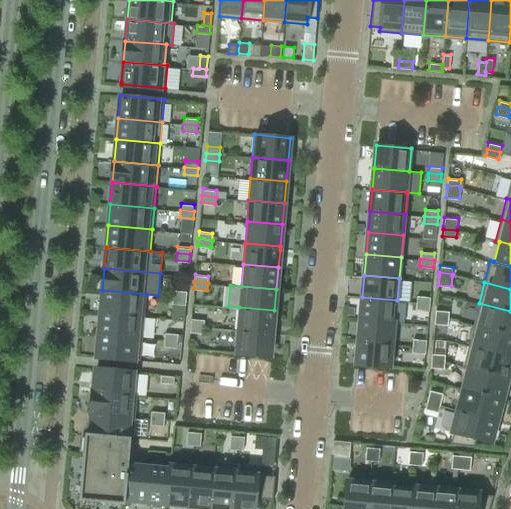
[(186,297),(187,290),(173,289),(173,296),(186,297)]
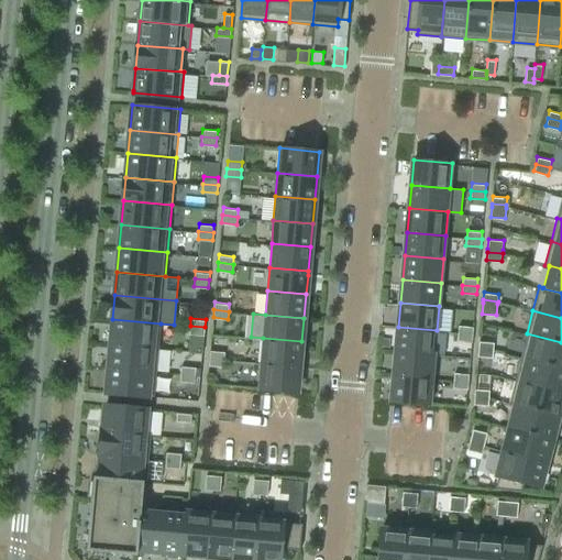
[(112,319),(110,342),(158,347),(161,324),(112,319)]
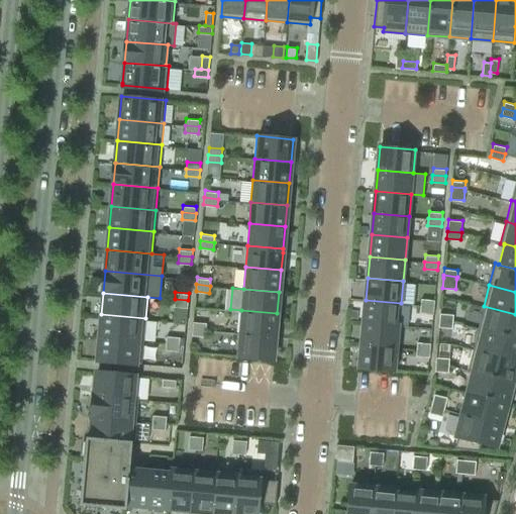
[(434,306),(434,299),(421,298),(420,305),(434,306)]
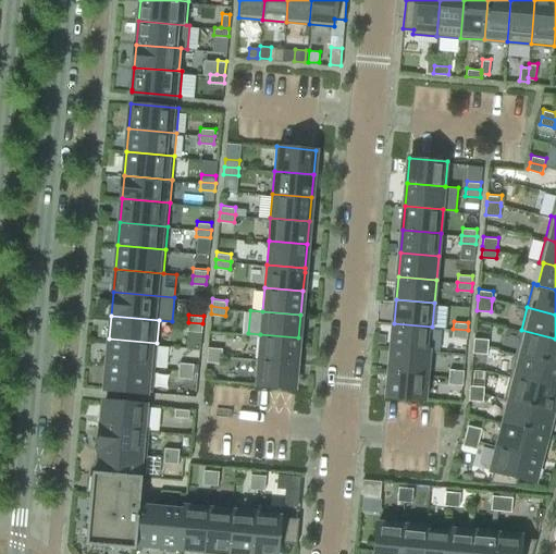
[(201,331),(202,323),(188,322),(187,330),(201,331)]
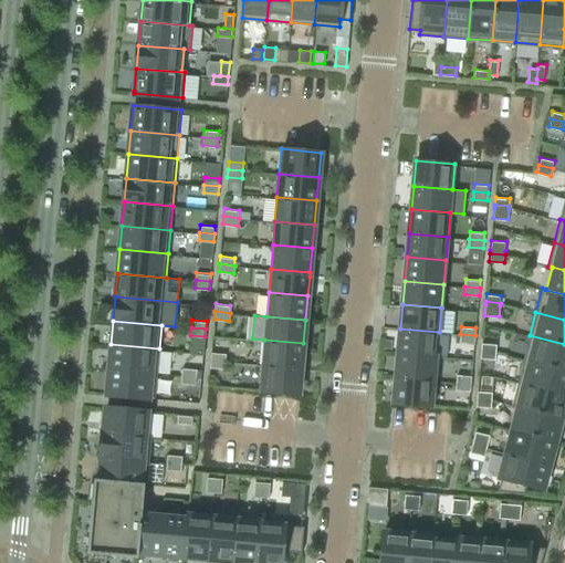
[(400,329),(398,352),(437,355),(438,355),(433,354),(435,337),(436,333),(439,333),(439,332),(400,329)]
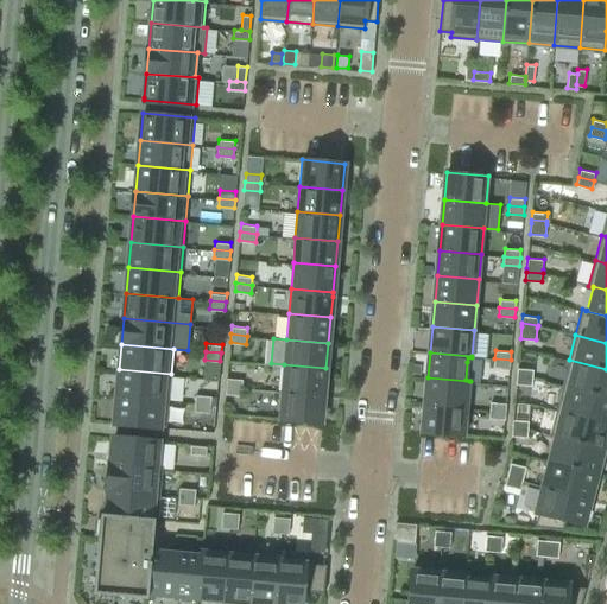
[(510,368),(511,360),(494,358),(494,367),(510,368)]
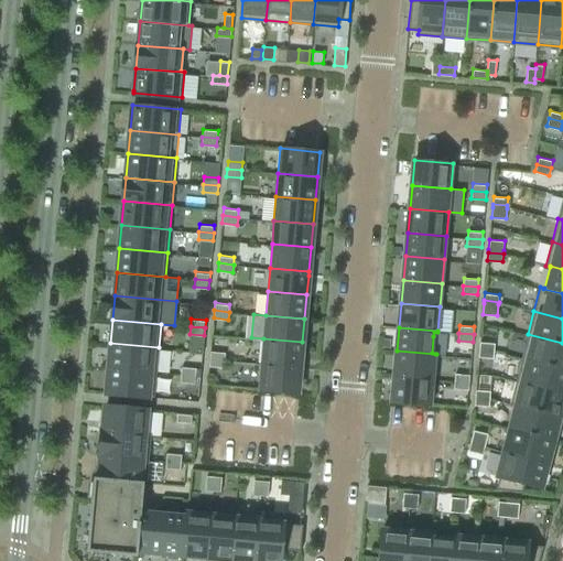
[(562,343),(528,334),(522,357),(562,367),(562,343)]
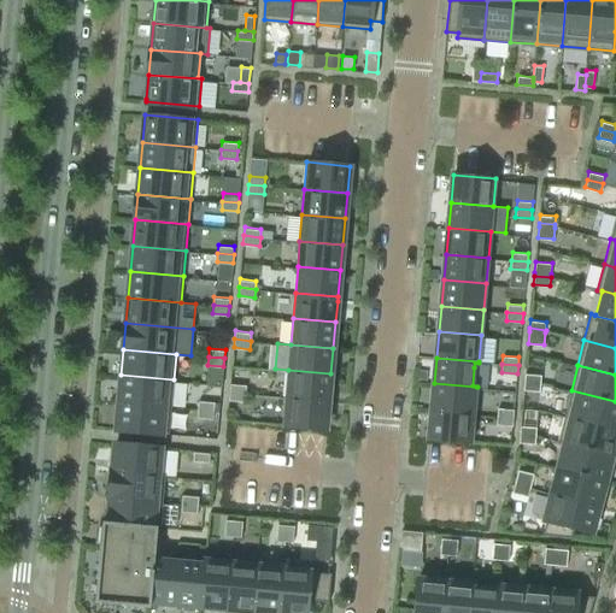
[(288,370),(286,396),(328,400),(330,373),(288,370)]
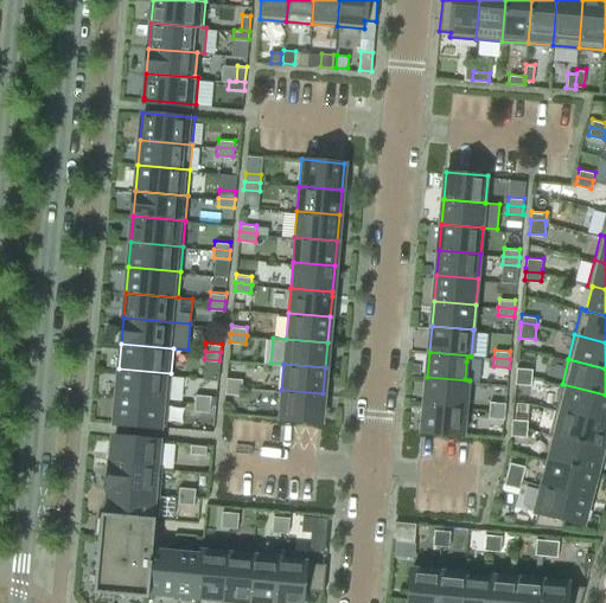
[(533,376),(533,367),(517,366),(516,374),(533,376)]
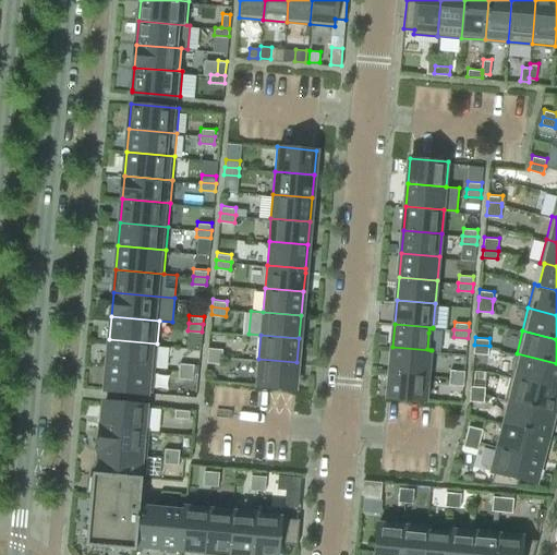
[(109,339),(107,363),(155,368),(157,344),(109,339)]
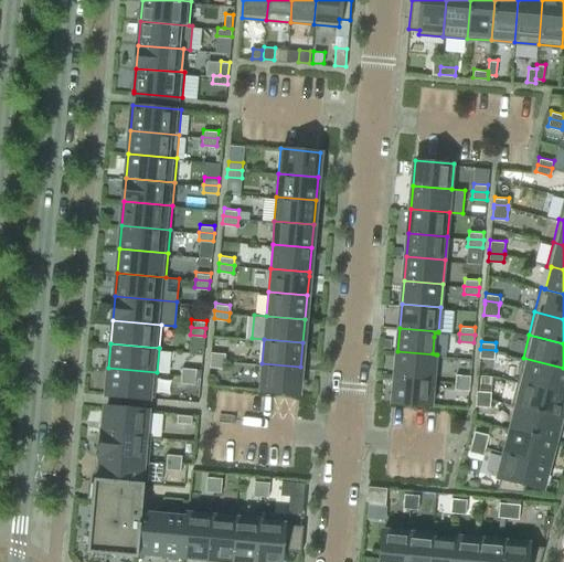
[(495,358),(496,350),(480,349),(479,357),(495,358)]
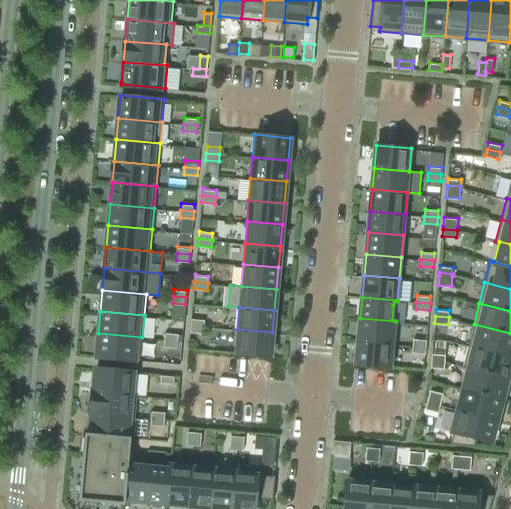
[(204,326),(205,319),(191,317),(190,324),(204,326)]
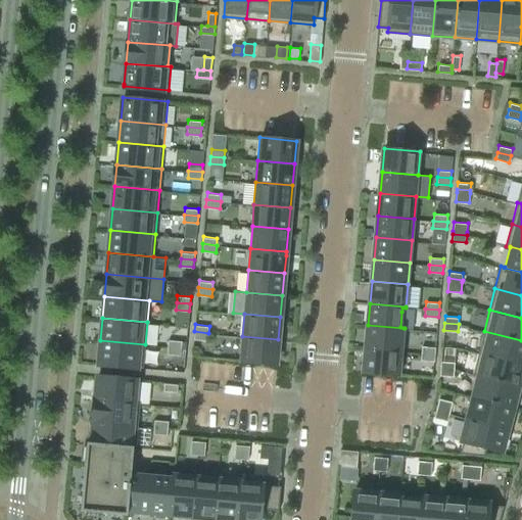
[(368,325),(366,347),(402,350),(404,328),(368,325)]
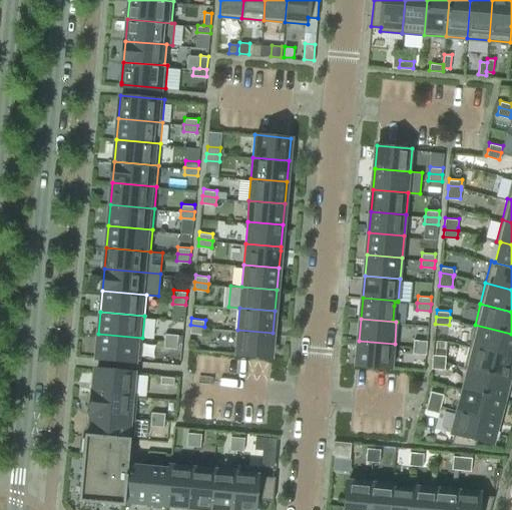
[(203,334),(204,327),(190,325),(190,332),(203,334)]
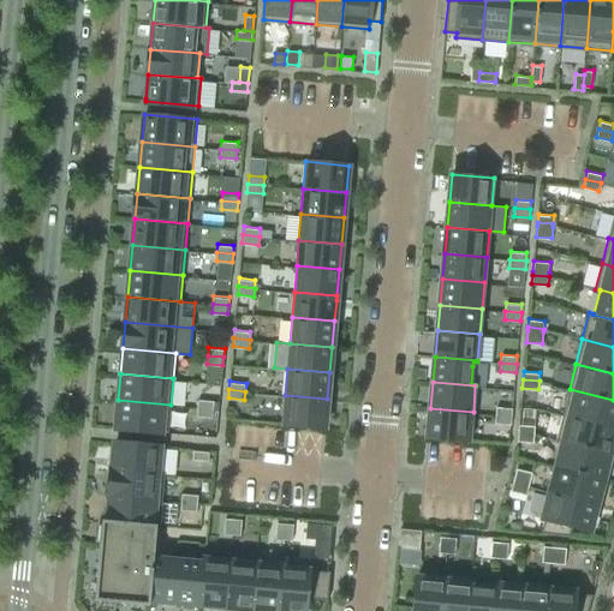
[(613,400),(570,389),(562,414),(613,427),(613,400)]
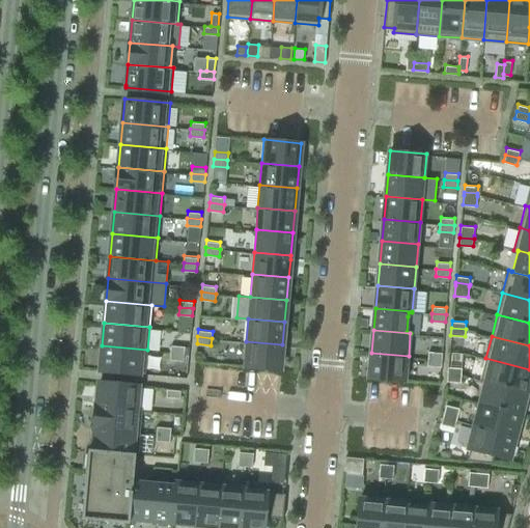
[(246,341),(244,364),(280,367),(282,344),(246,341)]
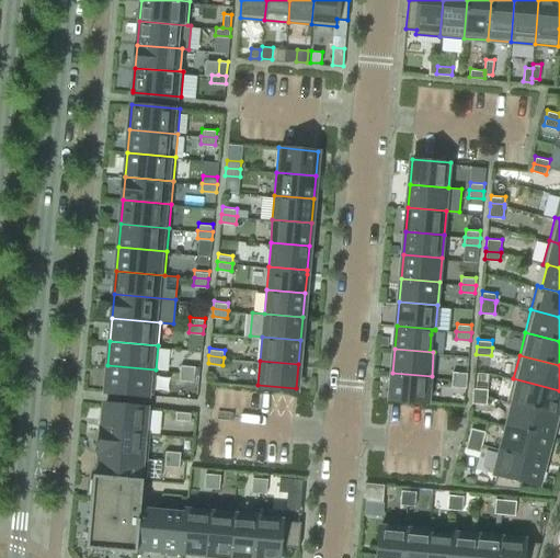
[(195,373),(195,365),(181,364),(180,372),(195,373)]
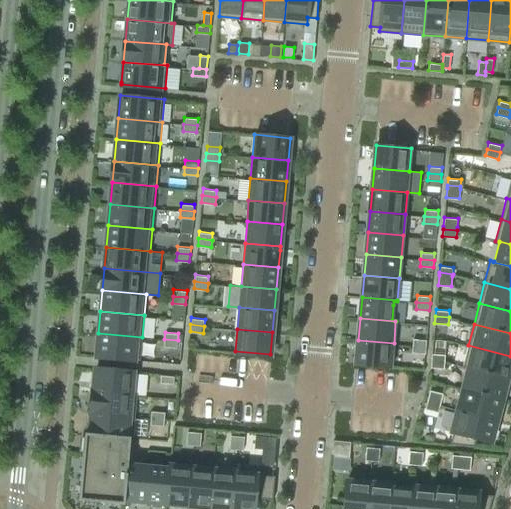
[(98,333),(96,355),(137,359),(140,359),(142,337),(98,333)]
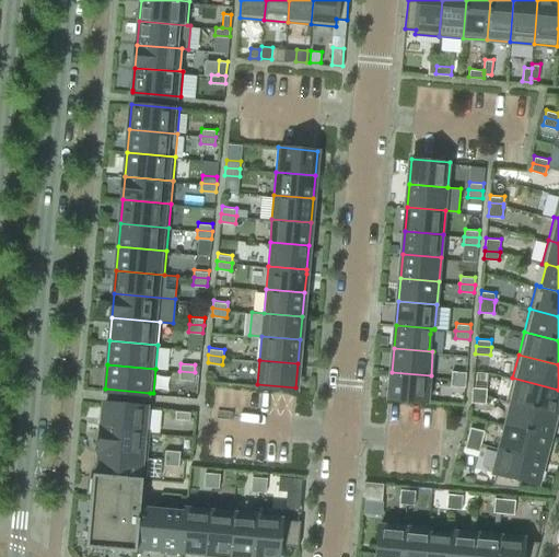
[(466,379),(466,371),(452,370),(451,378),(466,379)]
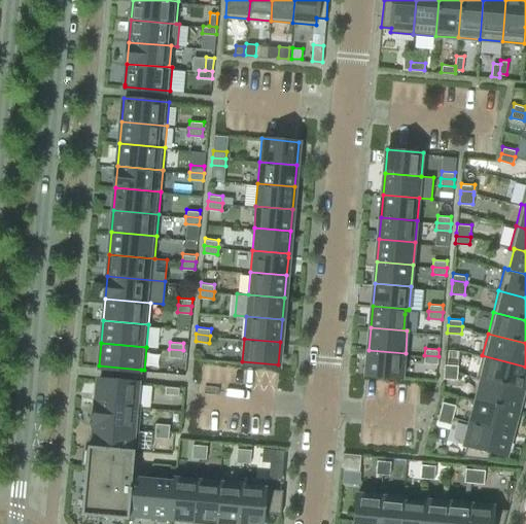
[(182,357),(183,350),(169,349),(169,356),(182,357)]
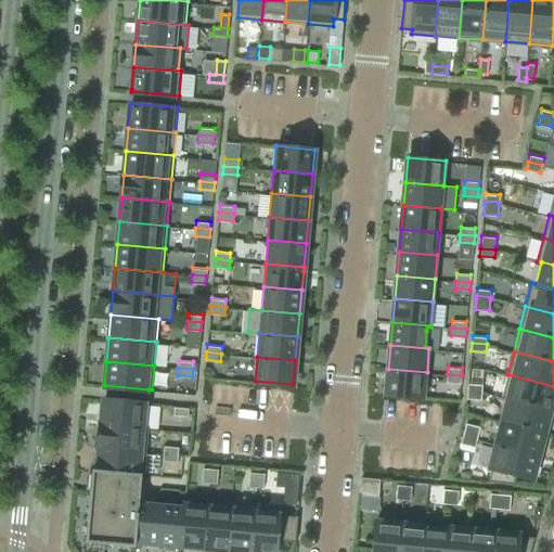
[(388,369),(386,393),(424,396),(427,372),(388,369)]
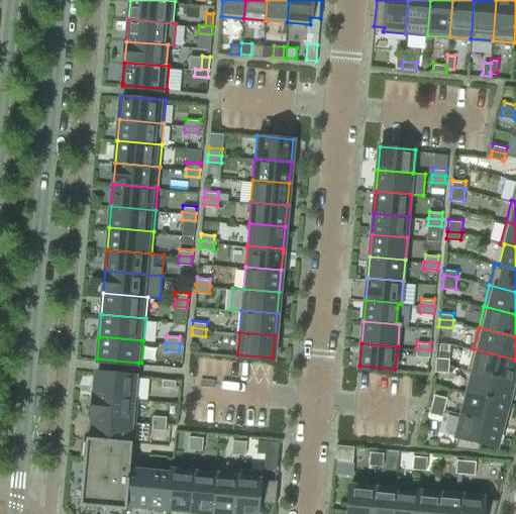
[(429,356),(430,349),(416,348),(416,355),(429,356)]
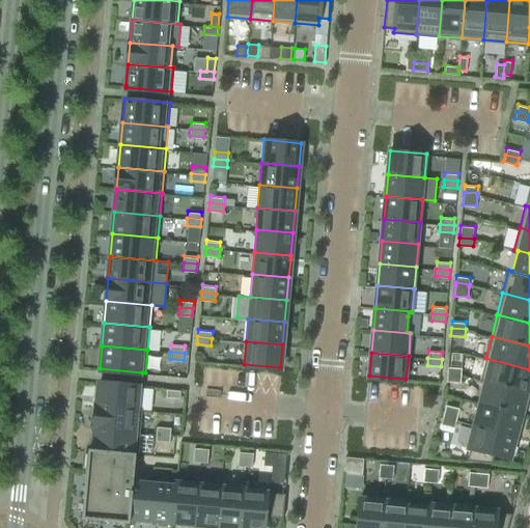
[(527,391),(529,380),(529,369),(485,358),(479,380),(483,381),(527,391)]
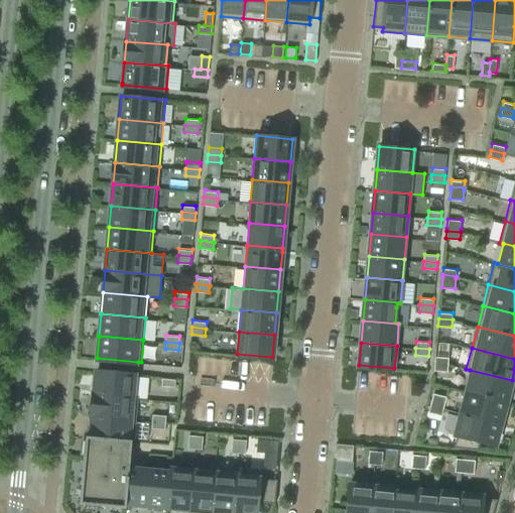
[(448,364),(448,357),(435,356),(434,363),(448,364)]
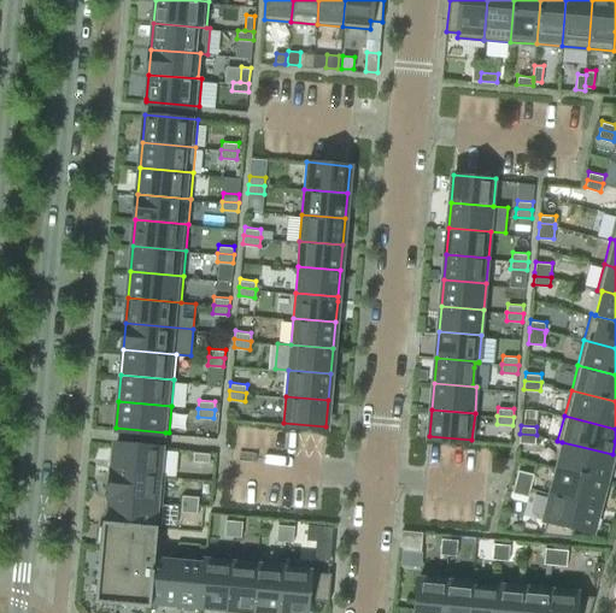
[(535,443),(537,435),(520,434),(520,442),(535,443)]
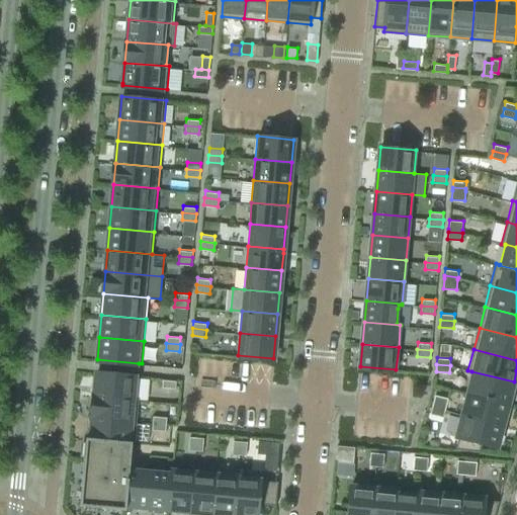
[(508,403),(514,381),(471,371),(466,392),(508,403)]
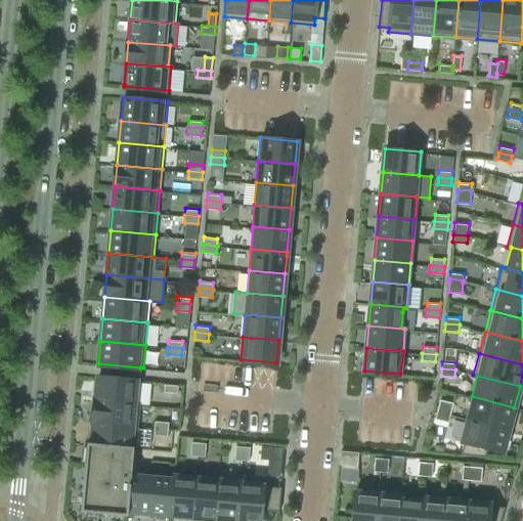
[(97,377),(95,398),(137,402),(138,380),(97,377)]
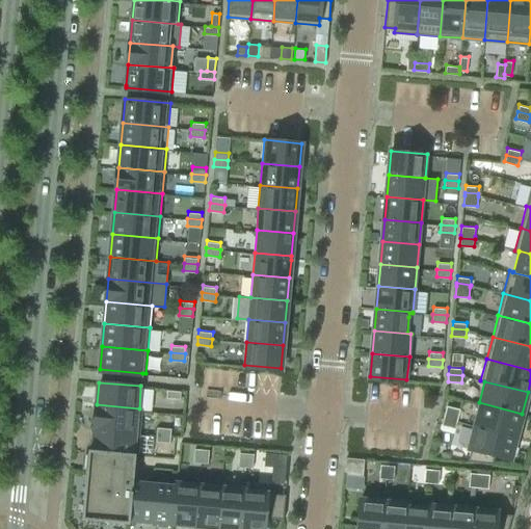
[(180,397),(181,390),(167,389),(166,396),(180,397)]
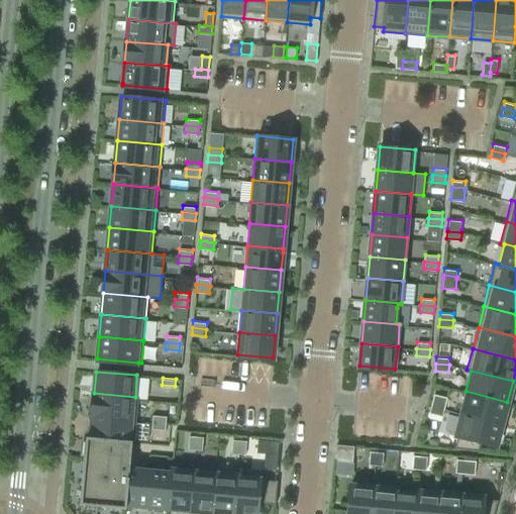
[(502,423),(507,402),(466,391),(459,412),(502,423)]
